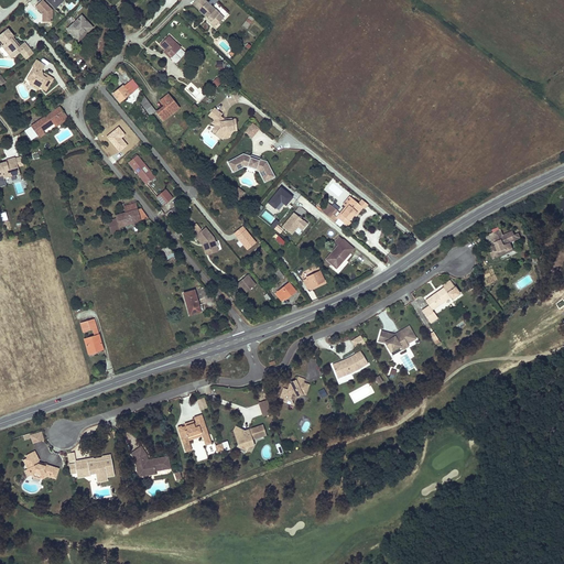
[(42,0),(35,7),(43,14),(43,22),(52,22),(52,10),(43,0),(42,0)]
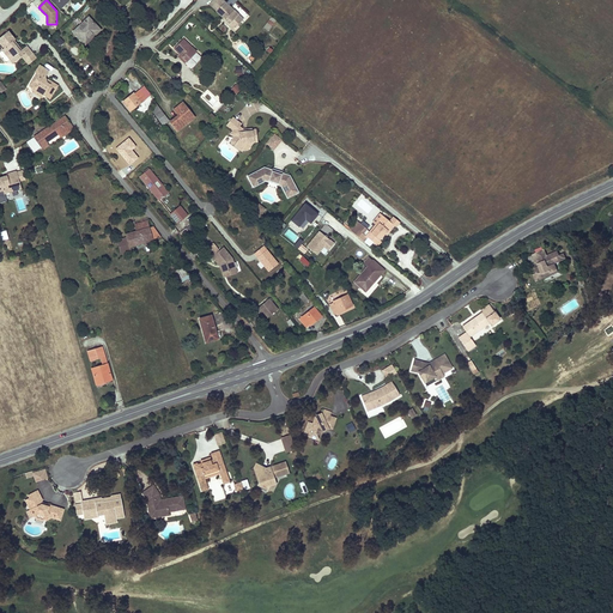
[(212,0),(208,4),(216,11),(225,2),(222,0),(212,0)]
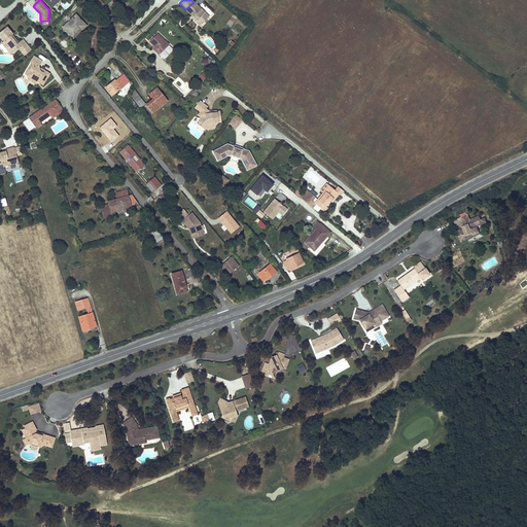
[(194,2),(185,9),(191,15),(198,21),(201,25),(209,16),(194,2)]
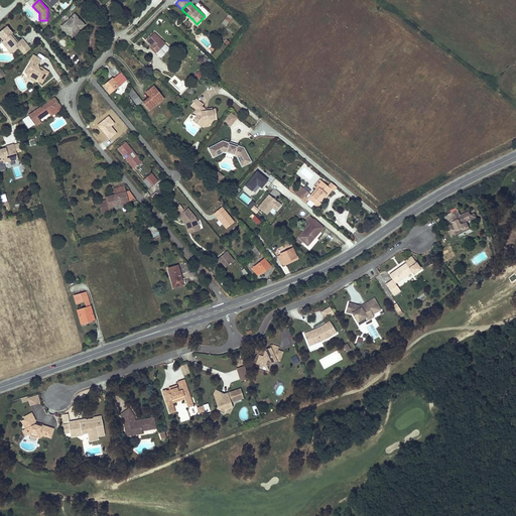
[(61,27),(66,31),(68,30),(72,34),(79,27),(81,29),(85,25),(75,15),(61,27)]
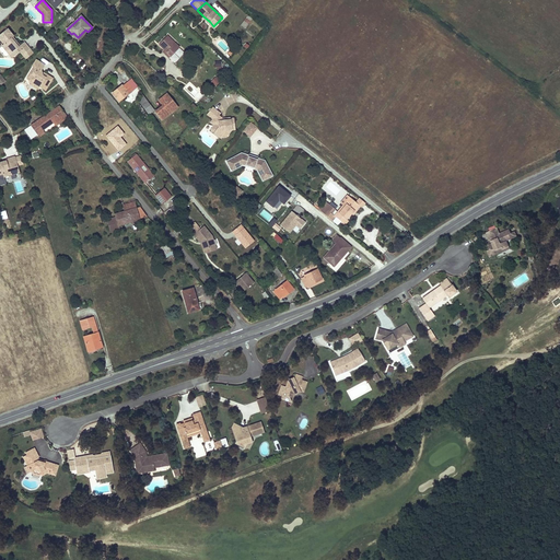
[(2,45),(10,54),(18,47),(20,50),(23,55),(26,58),(33,53),(31,48),(25,42),(20,45),(15,39),(14,41),(12,37),(13,36),(14,35),(8,27),(0,34),(0,36),(4,43),(2,45)]
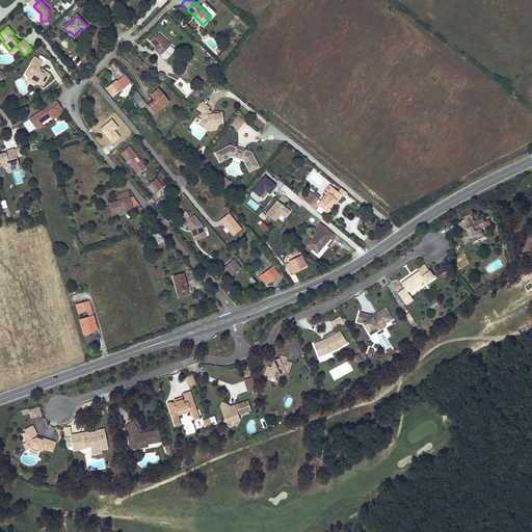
[(70,31),(68,32),(74,38),(83,30),(81,28),(74,35),(70,31)]
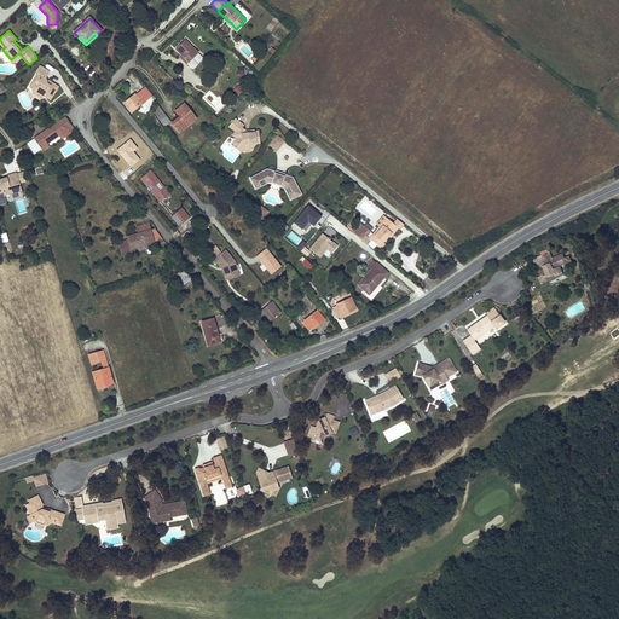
[(59,35),(55,40),(61,46),(65,41),(59,35)]
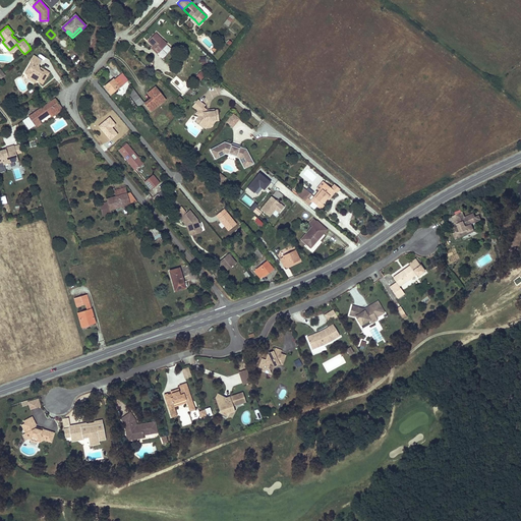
[(148,42),(153,47),(159,52),(167,45),(156,34),(148,42)]
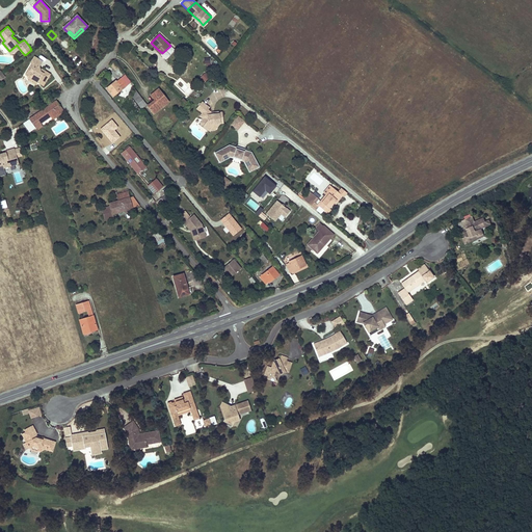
[(19,48),(17,45),(9,51),(11,54),(19,48)]
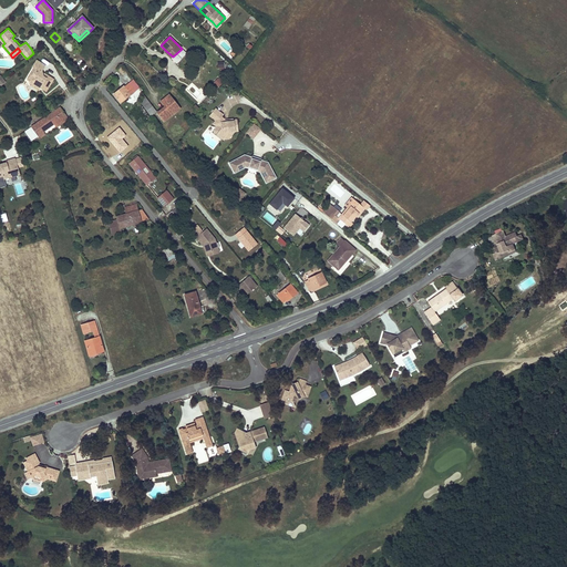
[(31,88),(37,85),(41,89),(48,92),(54,80),(45,74),(44,78),(41,75),(47,66),(38,61),(33,68),(35,69),(37,70),(33,75),(31,75),(28,81),(30,82),(31,88)]
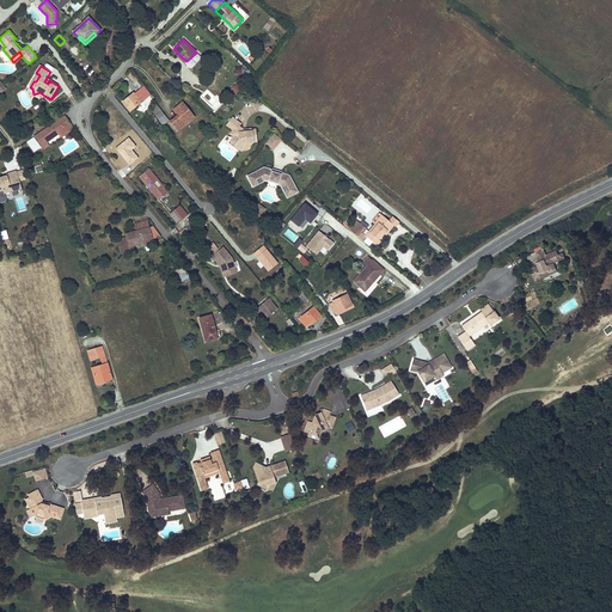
[(214,71),(220,77),(225,72),(219,67),(214,71)]
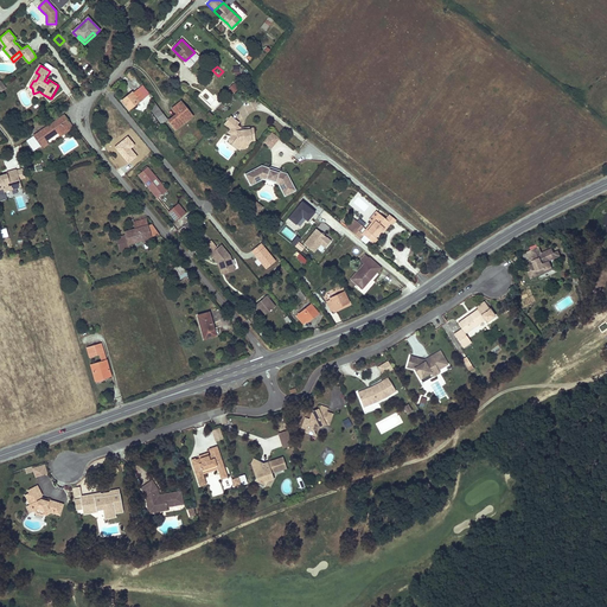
[(123,101),(122,101),(123,102),(126,106),(129,110),(144,98),(138,90),(134,93),(133,93),(131,95),(123,101)]
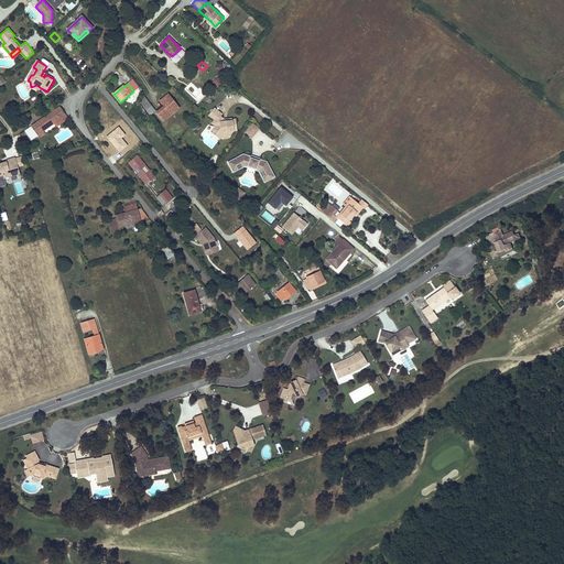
[(139,101),(144,109),(150,105),(142,94),(139,101)]
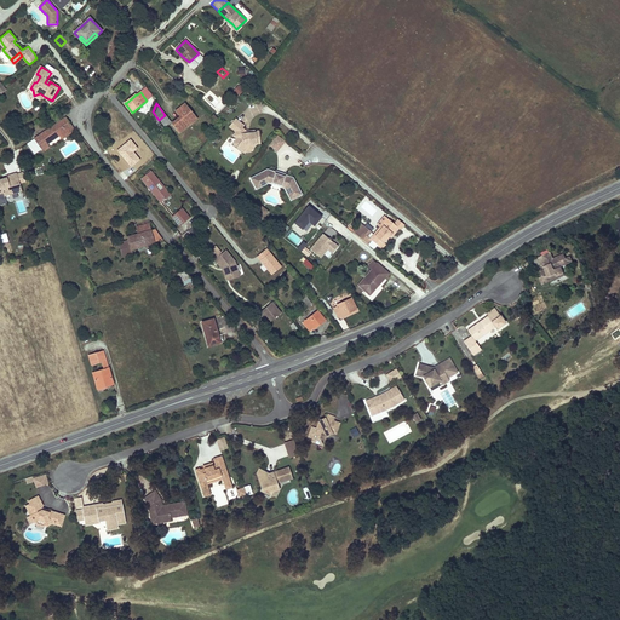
[(176,125),(173,122),(172,124),(179,133),(196,119),(185,105),(178,112),(182,116),(183,119),(176,125)]
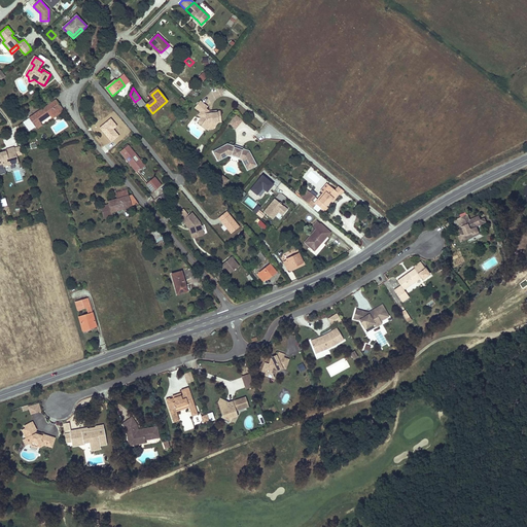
[(129,95),(126,97),(137,113),(140,110),(129,95)]
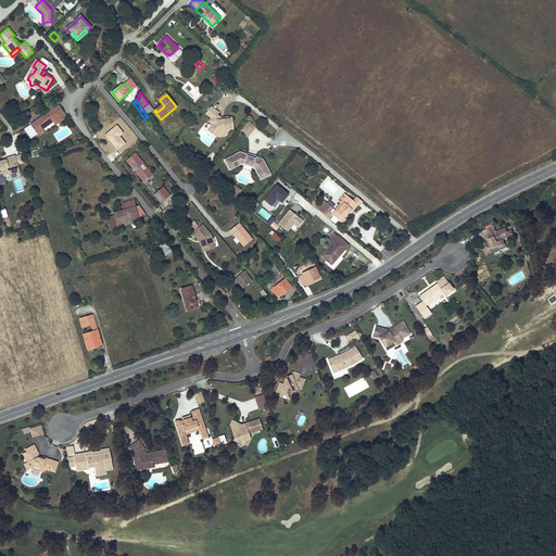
[(148,103),(142,108),(148,114),(153,109),(148,103)]
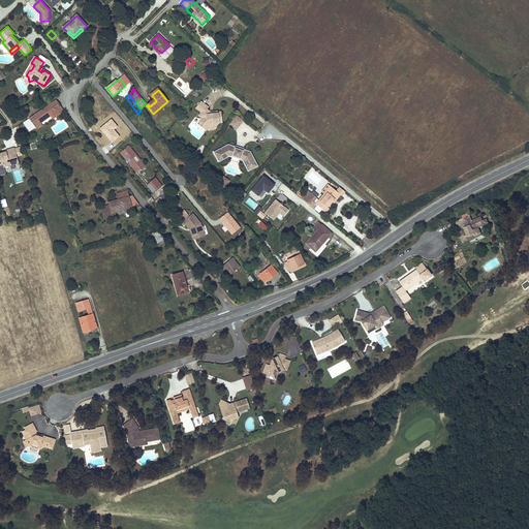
[(35,126),(35,127),(40,123),(51,115),(62,107),(56,99),(29,118),(35,126)]
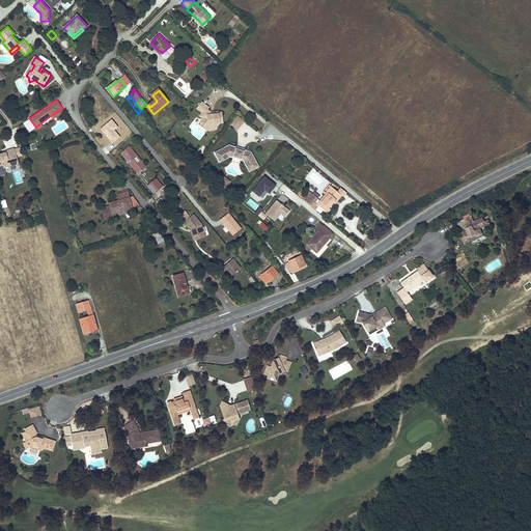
[(222,112),(219,113),(216,113),(216,115),(212,115),(211,113),(207,110),(210,108),(201,102),(196,108),(202,113),(199,116),(203,118),(201,120),(205,123),(202,127),(208,131),(213,126),(213,124),(220,123),(223,123),(222,112)]
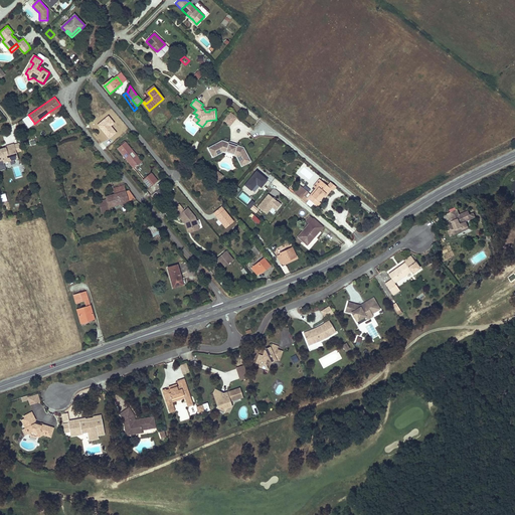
[(60,105),(49,112),(52,115),(62,108),(60,105)]
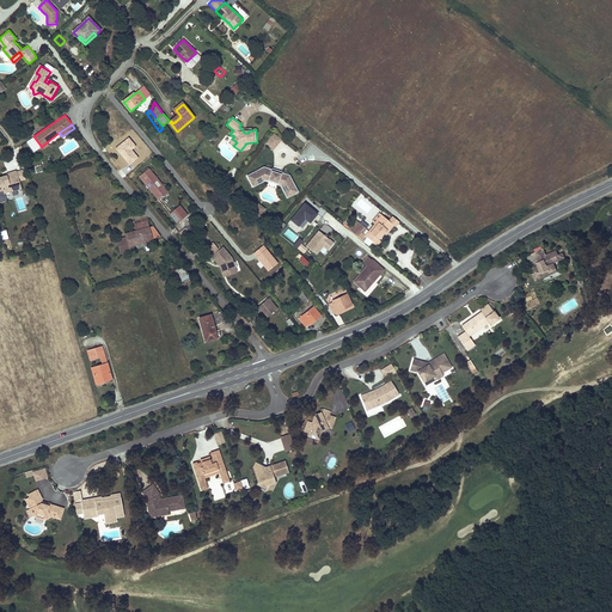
[(282,140),(275,134),(270,139),(277,146),(282,140)]
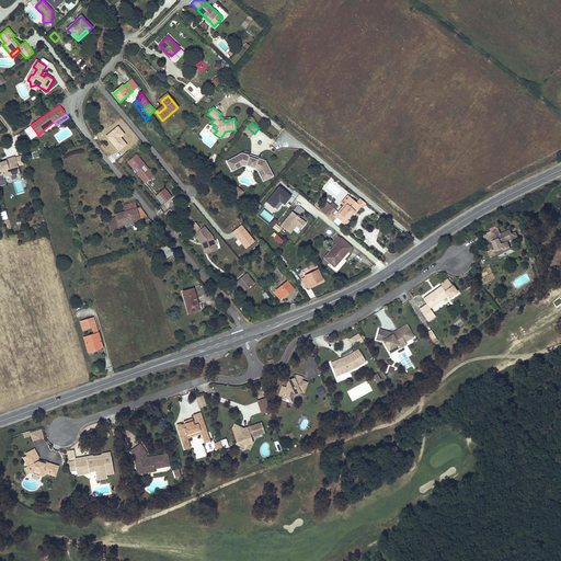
[(37,134),(31,125),(25,129),(31,137),(37,134)]
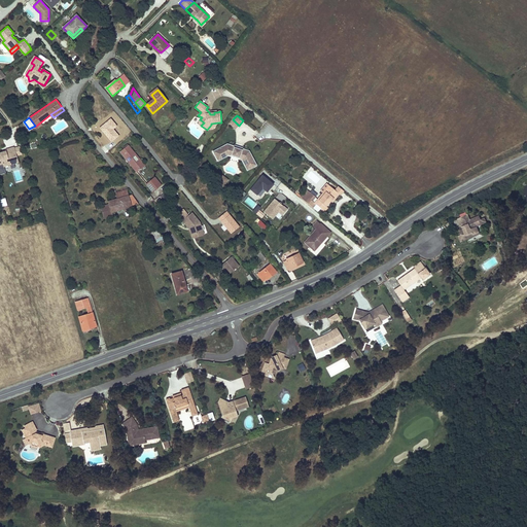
[(117,126),(111,118),(100,128),(111,141),(118,135),(113,129),(117,126)]
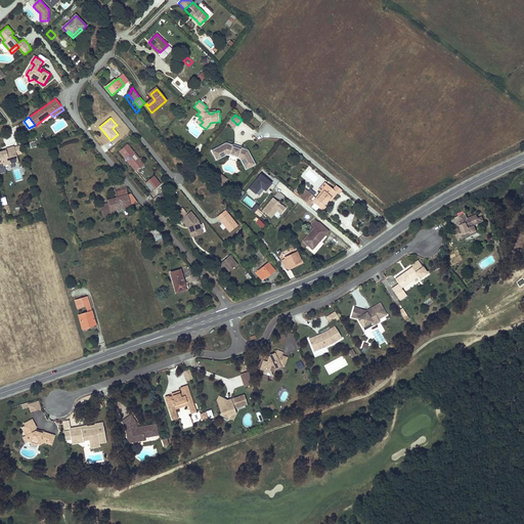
[(237,125),(231,119),(228,123),(234,128),(237,125)]
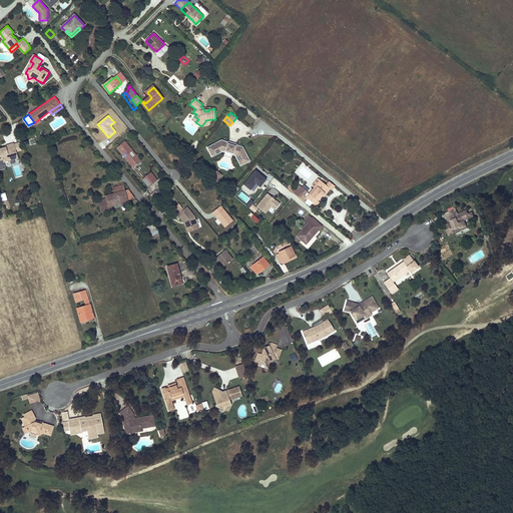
[(228,142),(221,140),(207,147),(211,154),(222,148),(225,149),(226,148),(233,151),(233,152),(236,153),(242,165),(250,161),(242,147),(235,145),(235,146),(228,143),(228,142)]
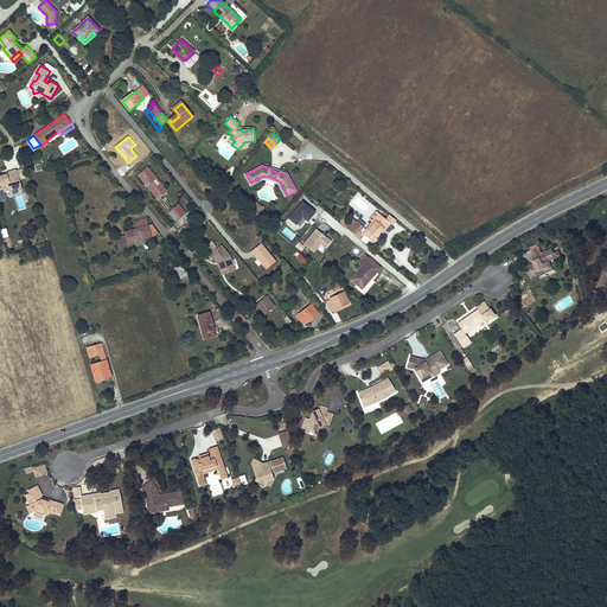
[(138,174),(157,198),(166,190),(147,167),(138,174)]
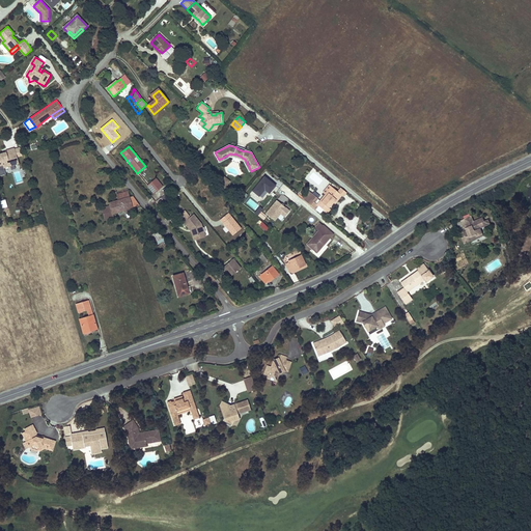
[(0,154),(0,166),(3,165),(4,168),(10,166),(9,164),(14,162),(15,165),(19,163),(17,157),(15,148),(5,150),(6,151),(6,155),(3,156),(2,152),(0,154)]
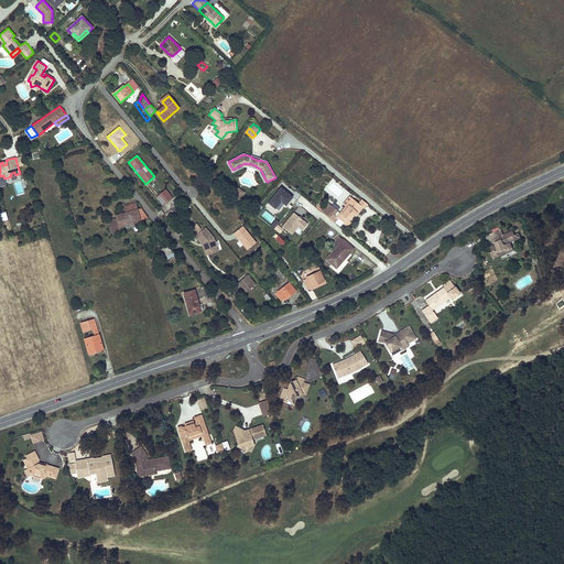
[(248,164),(245,163),(232,170),(234,173),(245,167),(259,172),(264,183),(267,182),(260,169),(257,167),(257,166),(249,163),(248,164)]
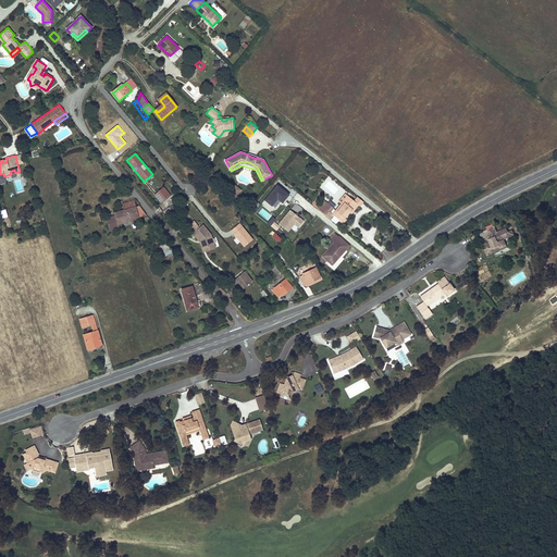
[(288,194),(286,190),(279,184),(264,199),(272,206),(273,205),(276,207),(282,201),(283,202),(289,195),(288,194)]
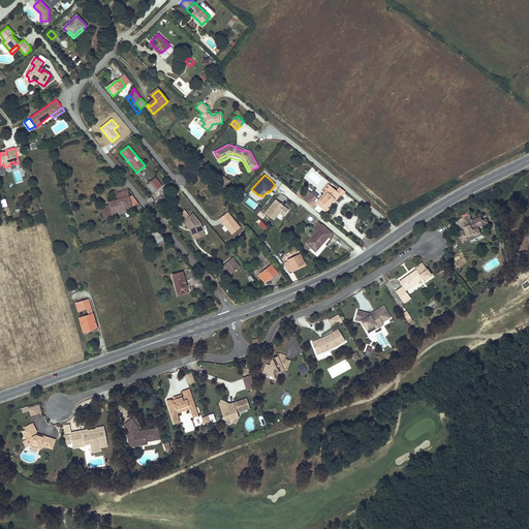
[(223,177),(218,184),(224,189),(229,182),(223,177)]
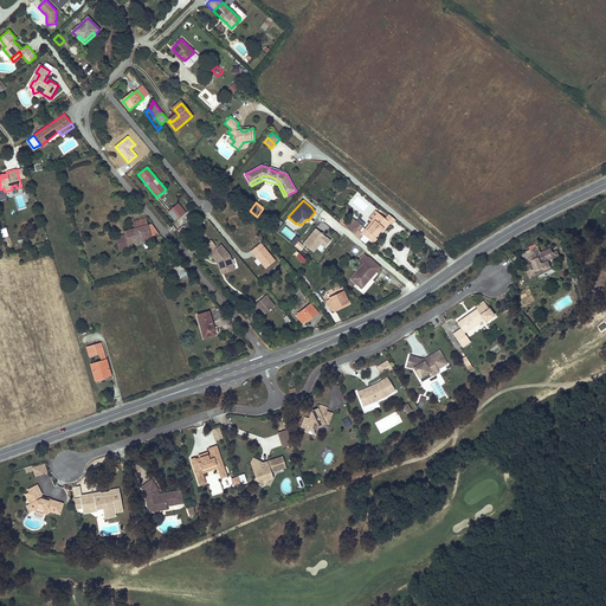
[(168,211),(176,221),(186,213),(178,204),(168,211)]
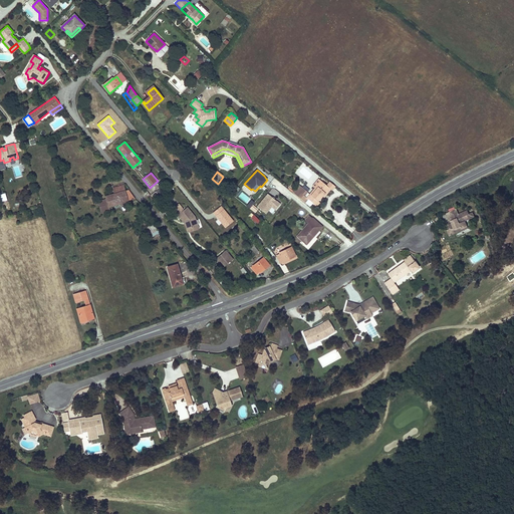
[(299,185),(295,190),(298,192),(295,195),(305,204),(308,200),(316,206),(319,203),(318,202),(322,196),(329,188),(326,186),(318,180),(312,187),(315,189),(310,195),(299,185)]
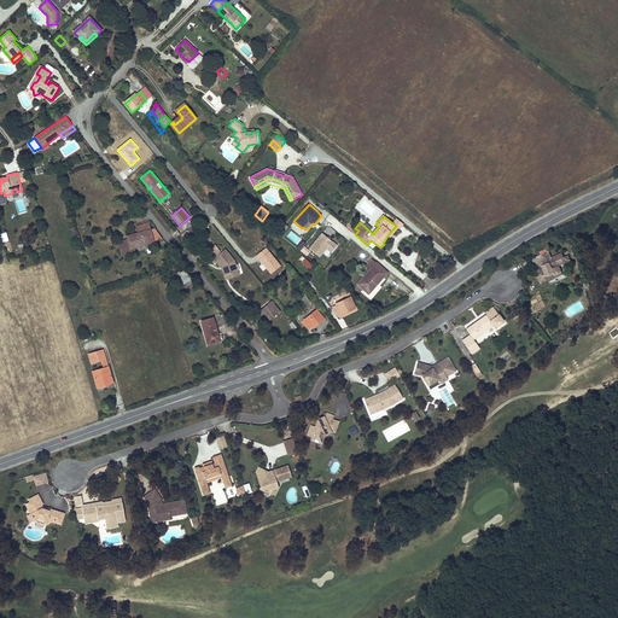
[(396,226),(388,235),(389,238),(397,227),(398,228),(403,225),(397,219),(392,223),(396,226)]
